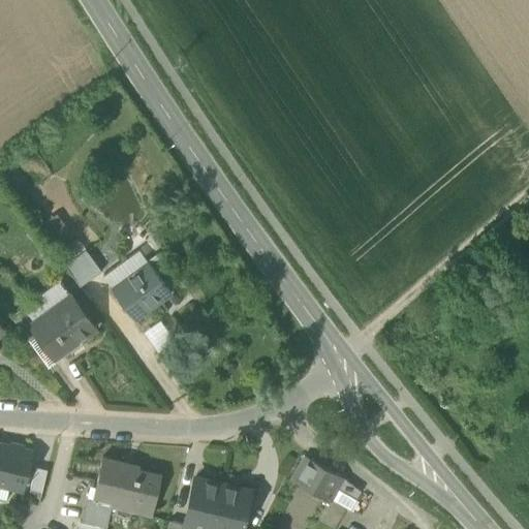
[(57,255),(65,266),(72,260),(65,249),(57,255)]
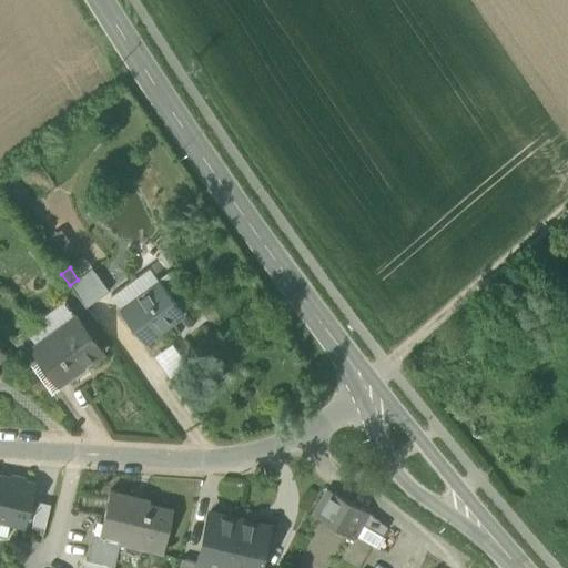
[(70,285),(85,307),(109,291),(93,270),(78,280),(70,285)]
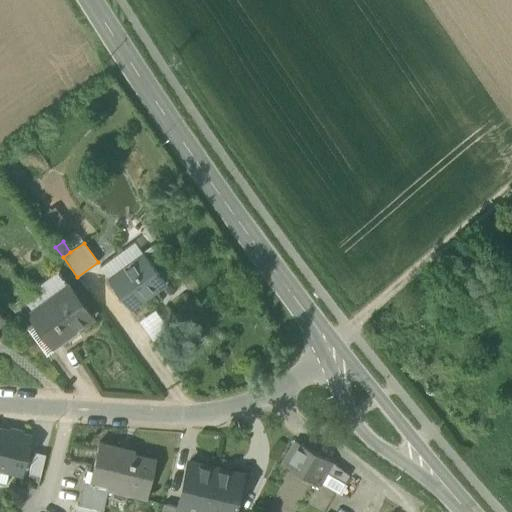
[(107,278),(130,309),(165,284),(143,252),(107,278)]
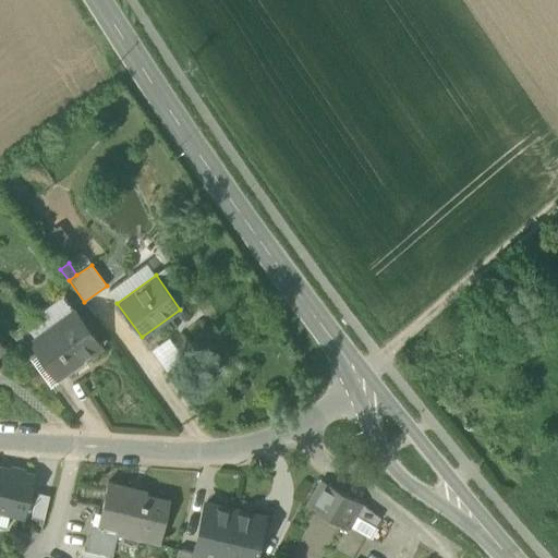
[(498,295),(505,303),(518,291),(511,284),(498,295)]
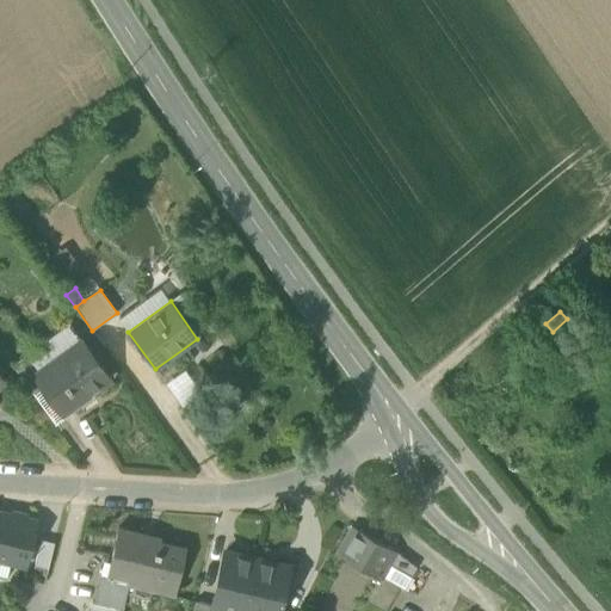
[(68,323),(26,353),(39,371),(63,353),(65,356),(84,343),(68,323)]
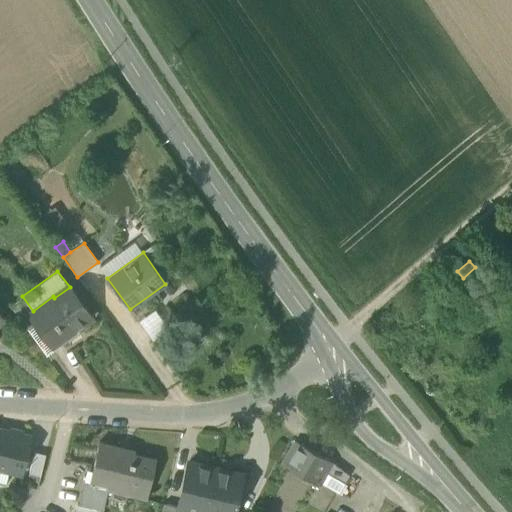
[(39,321),(54,342),(73,328),(74,329),(91,317),(70,287),(54,298),(53,296),(33,311),(32,311),(39,321)]
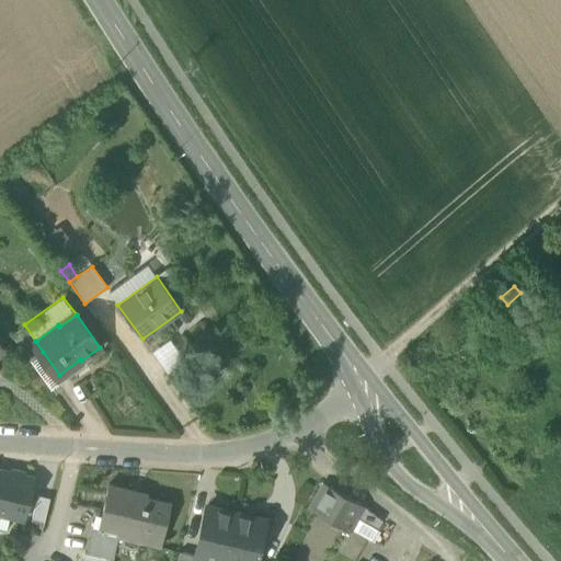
[(11,334),(30,361),(43,352),(35,341),(36,341),(24,324),(11,334)]
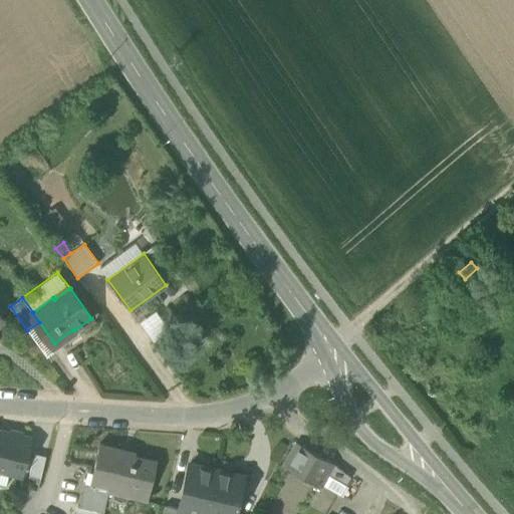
[(170,332),(157,313),(140,325),(154,343),(170,332)]
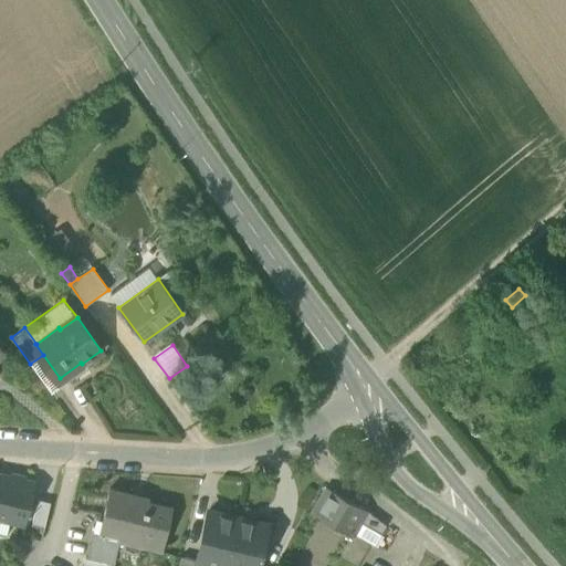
[(0,521),(9,523),(10,519),(25,522),(33,486),(0,478),(0,521)]
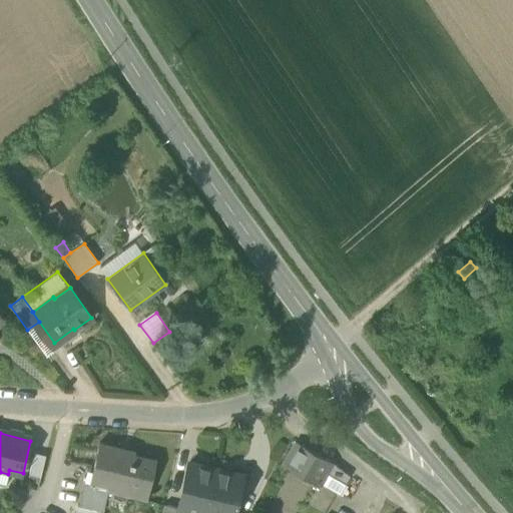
[(131,494),(147,497),(155,461),(117,452),(119,448),(99,443),(89,483),(89,484),(106,488),(109,489),(110,486),(132,491),(131,494)]
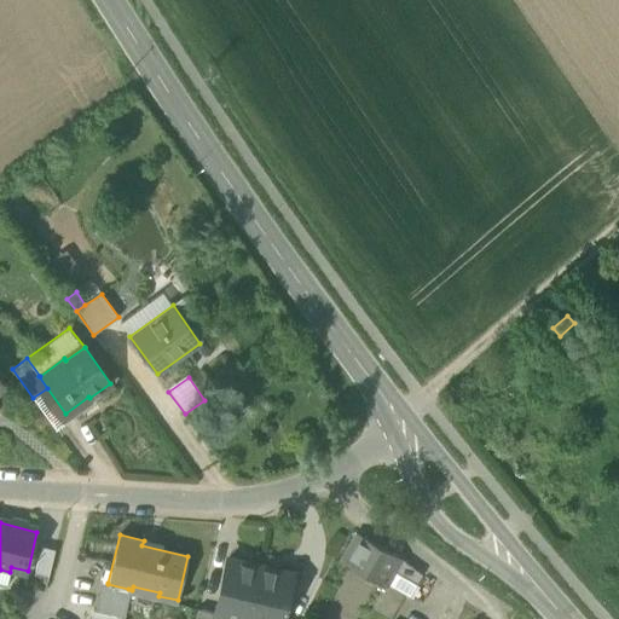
[(343,560),(388,585),(394,574),(403,561),(399,560),(357,536),(343,560)]
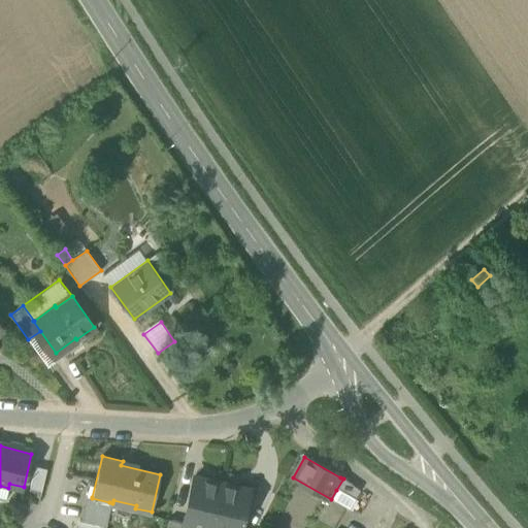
[(46,469),(35,466),(29,491),(40,493),(46,469)]
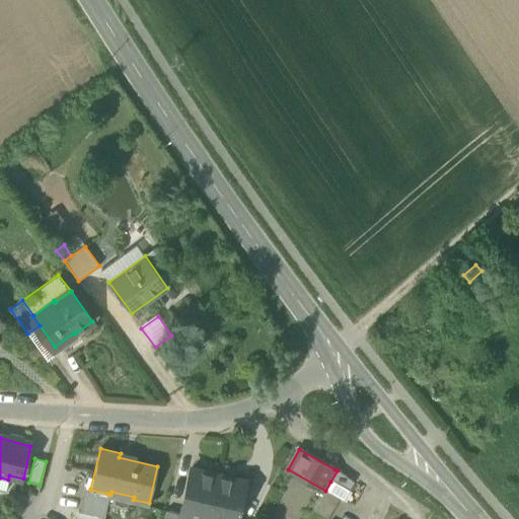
[(189,516),(200,518),(207,518),(218,475),(191,468),(180,514),(189,516)]
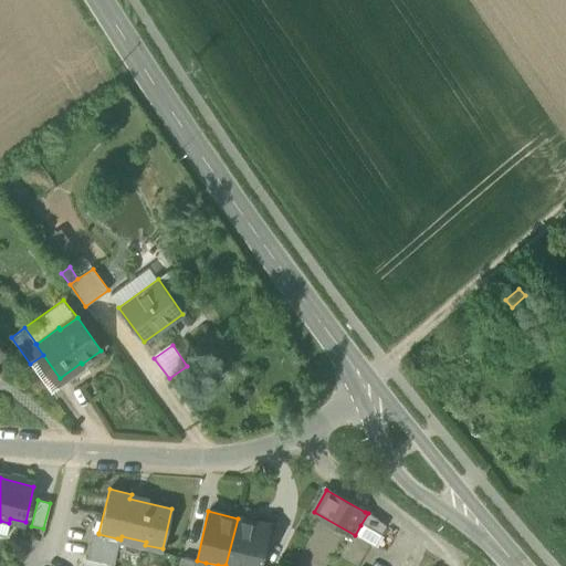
[(360,525),(379,536),(386,526),(368,513),(360,525)]
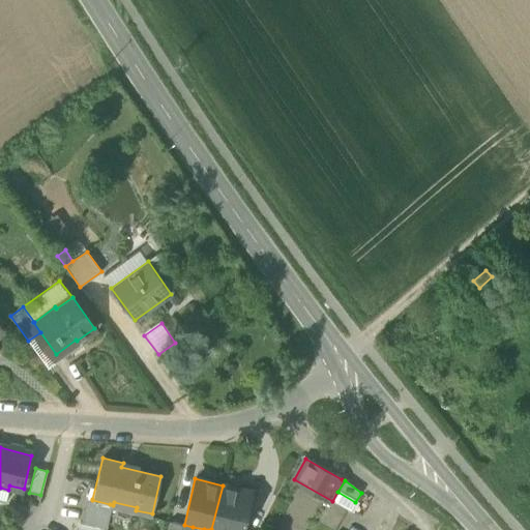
[(240,529),(249,492),(223,486),(211,529),(240,529)]
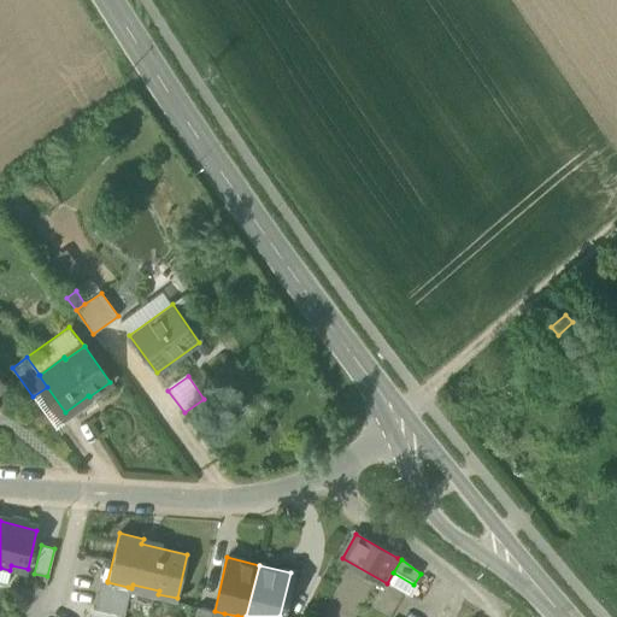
[(0,582),(7,585),(10,570),(0,568),(0,582)]
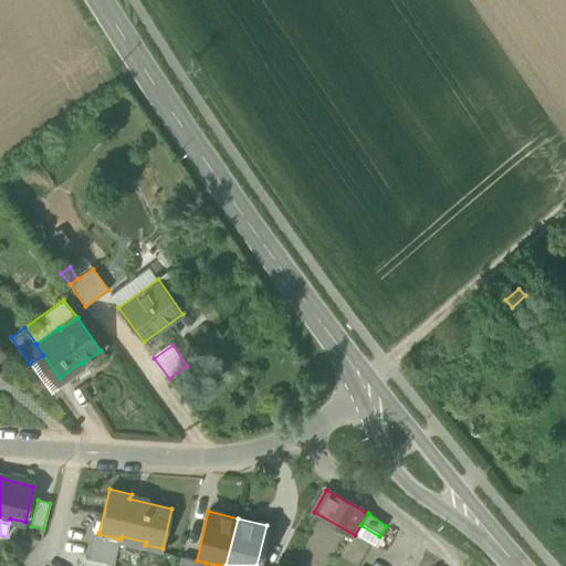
[(111,565),(113,565),(118,543),(117,542),(117,538),(98,534),(98,533),(93,532),(86,559),(111,565)]
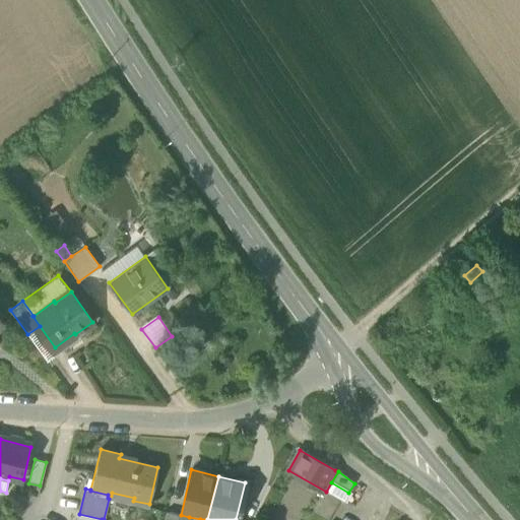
[(111,496),(133,501),(134,498),(112,493),(111,496)]
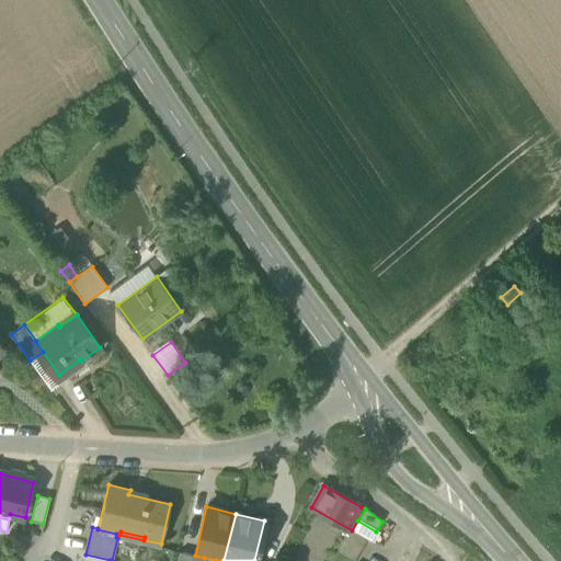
[(144,540),(119,535),(116,534),(116,537),(117,538),(160,548),(161,544),(144,540)]
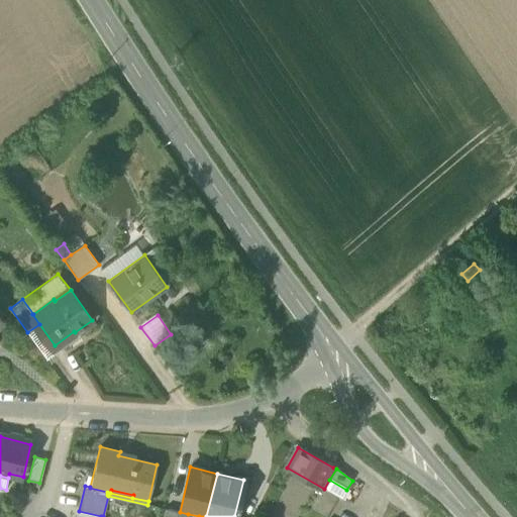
[(163,516),(179,516),(180,512),(165,508),(163,516)]
